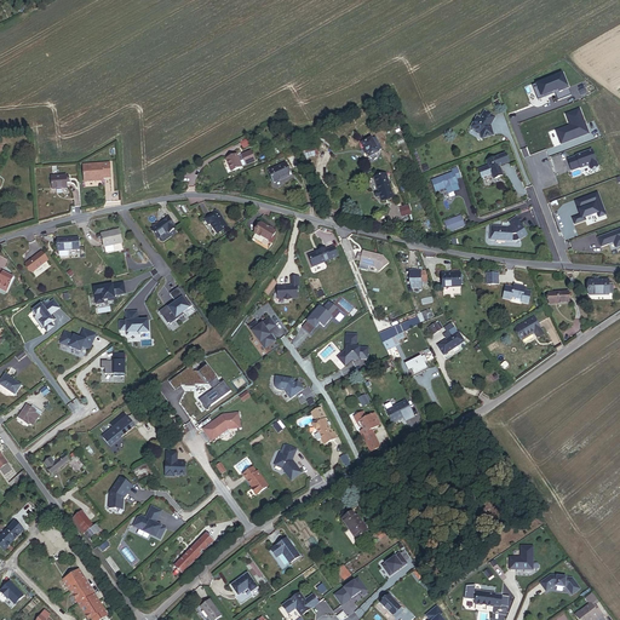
[(563,74),(533,86),(538,101),(555,93),(560,92),(562,99),(572,96),(563,74)]
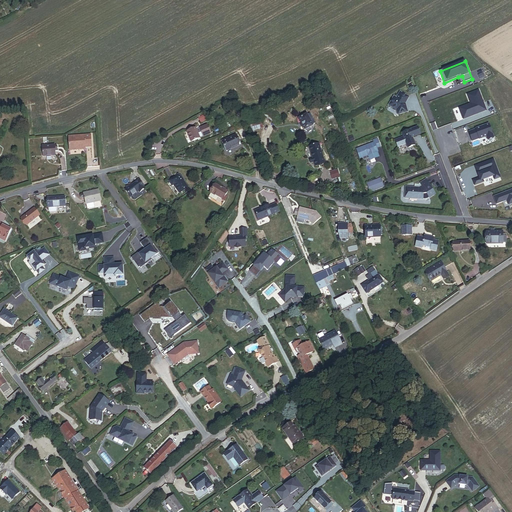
[(486,111),(478,91),(468,95),(471,104),(459,108),(463,119),(476,114),(476,113),(478,112),(479,113),(486,111)]
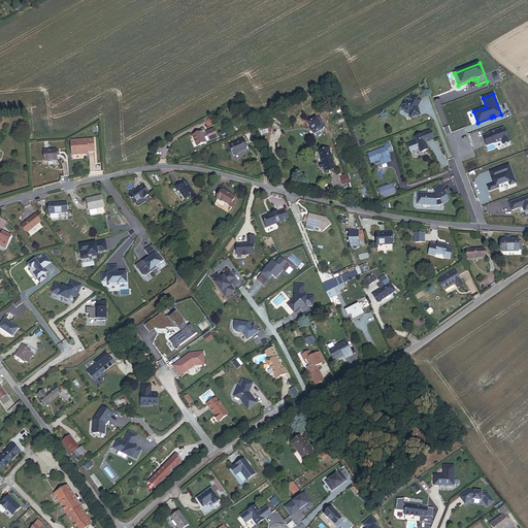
[(417,108),(422,100),(413,95),(409,101),(406,100),(401,108),(408,113),(410,119),(421,116),(419,110),(417,110),(417,108)]
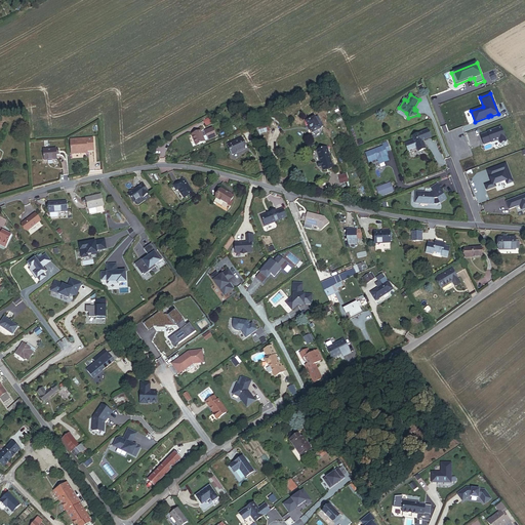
[(206,126),(212,122),(209,117),(203,121),(206,126)]
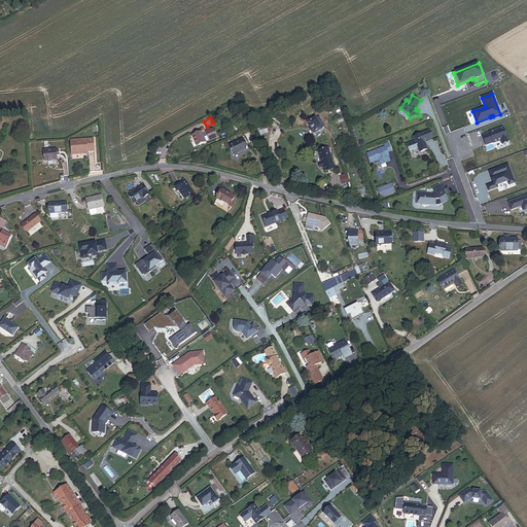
[(321,129),(324,128),(320,121),(318,123),(316,118),(308,123),(313,134),(315,133),(317,136),(320,134),(319,132),(322,130),(321,129)]
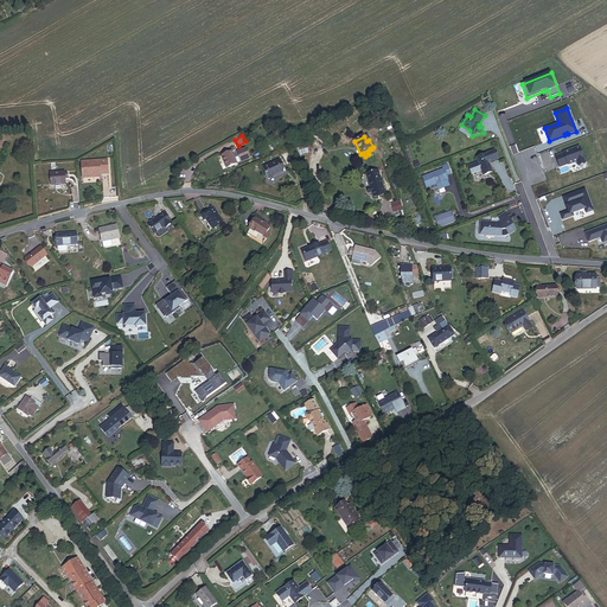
[(301,154),(312,152),(310,144),(299,147),(301,154)]
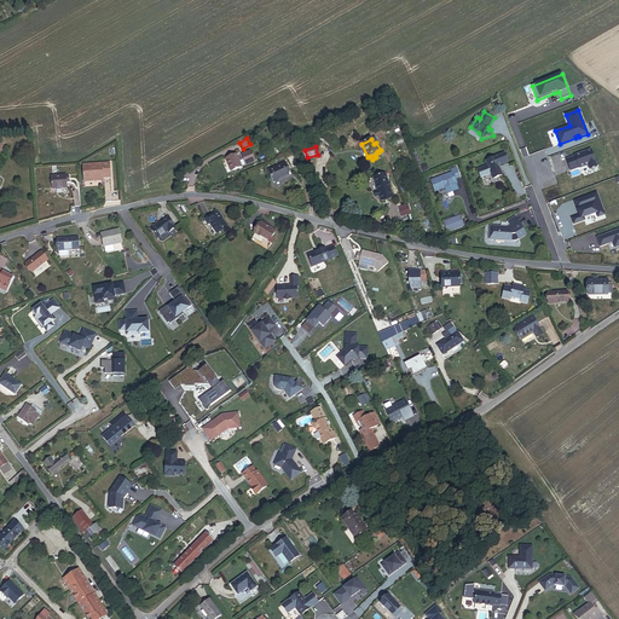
[(576,157),(567,160),(571,171),(579,168),(589,165),(590,169),(597,167),(591,150),(582,154),(582,155),(579,156),(579,155),(574,156),(576,157)]
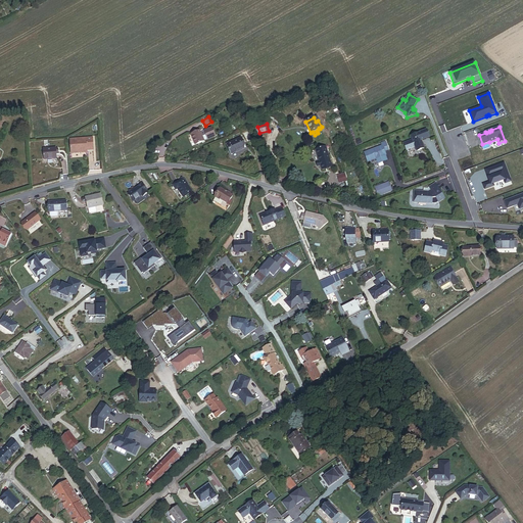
[(203,131),(207,139),(216,136),(211,128),(203,131)]
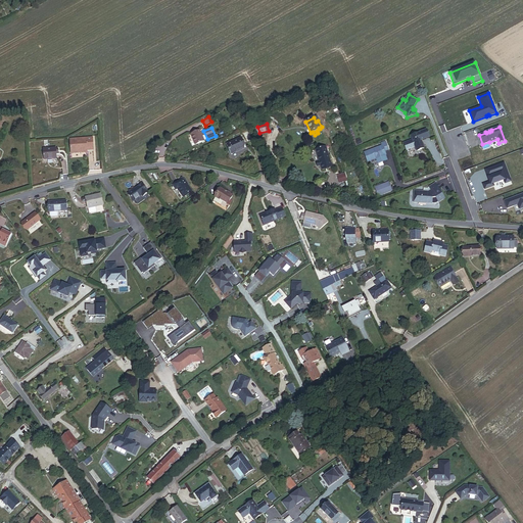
[(424,148),(421,141),(429,137),(427,130),(411,136),(413,140),(403,143),(407,150),(415,147),(417,151),(424,148)]
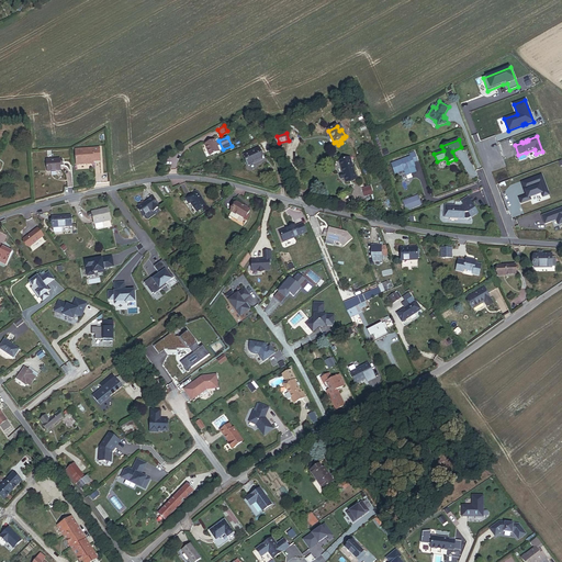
[(210,156),(220,152),(215,143),(214,141),(204,145),(210,156)]
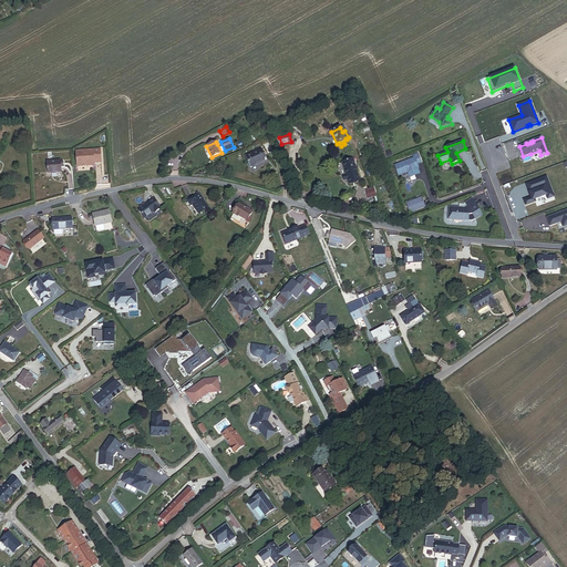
[(102,163),(101,150),(76,151),(78,166),(94,165),(94,163),(102,163)]
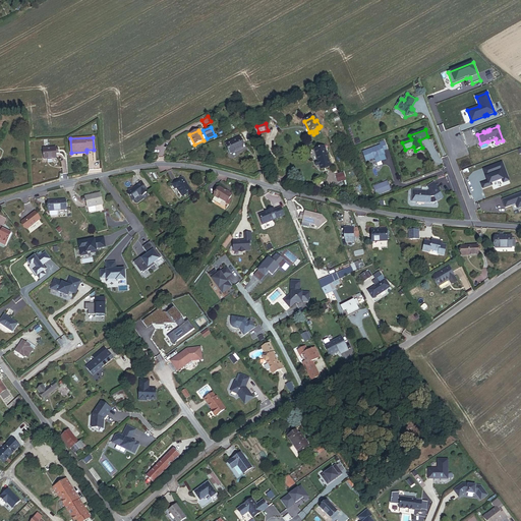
[(230,154),(243,148),(239,137),(226,143),(230,154)]
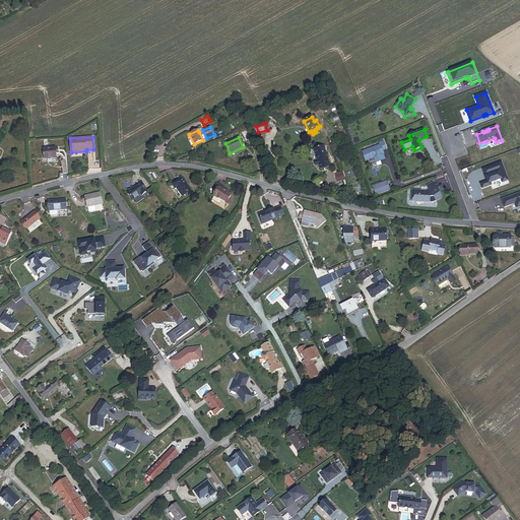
[(384,153),(382,150),(382,148),(385,147),(383,141),(379,142),(380,145),(363,151),(366,160),(374,157),(375,160),(380,159),(380,160),(385,159),(383,154),(384,153)]
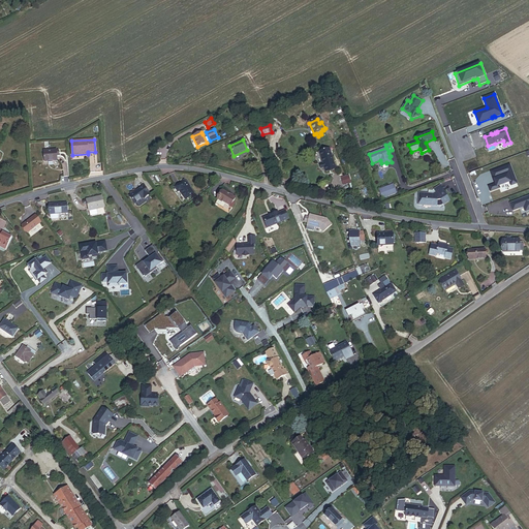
[(327,172),(336,168),(329,149),(319,152),(323,163),(320,165),(321,168),(324,167),(327,172)]
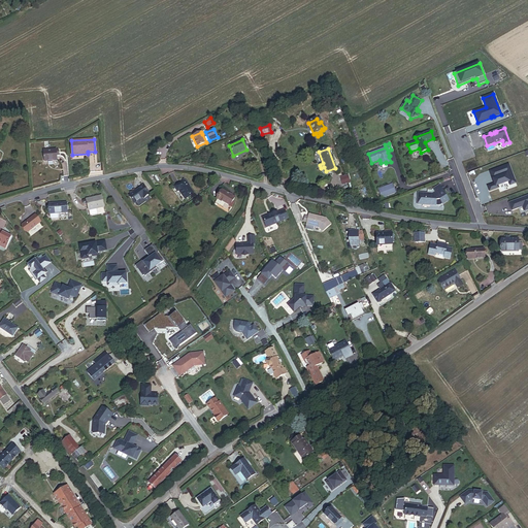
[(60,155),(59,151),(44,151),(44,161),(58,160),(57,156),(60,155)]
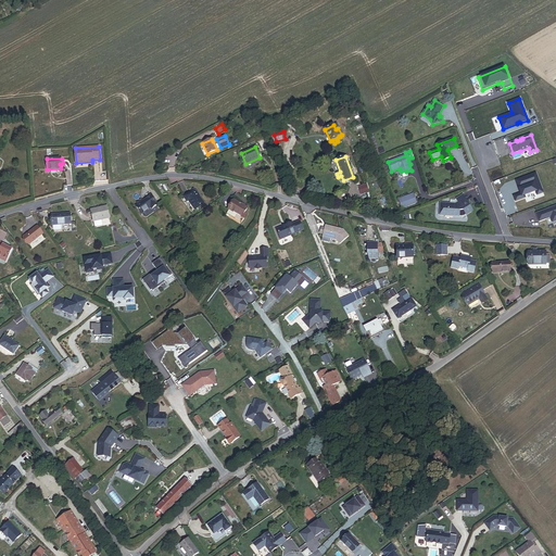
[(535,174),(516,181),(519,189),(520,189),(521,191),(520,191),(520,193),(514,197),(516,201),(525,198),(525,196),(536,191),(542,189),(535,174)]
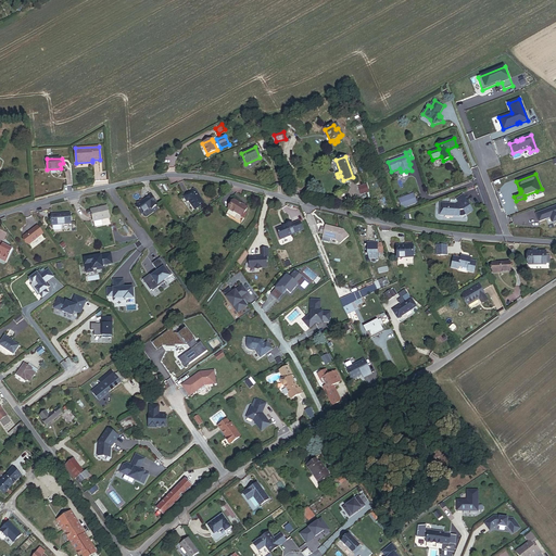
[(192,207),(200,202),(190,187),(179,194),(184,201),(187,199),(192,207)]
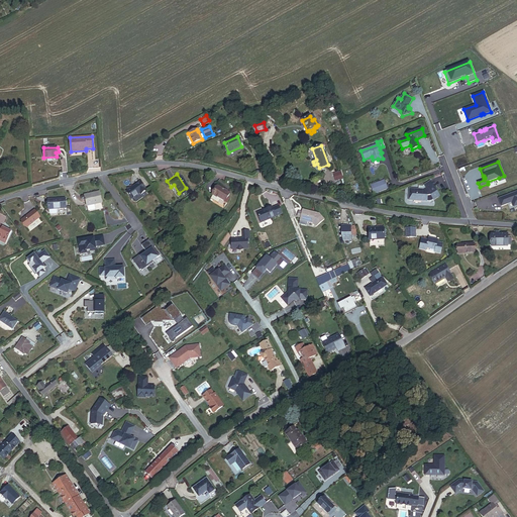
[(373,190),(386,185),(385,181),(371,186),(373,190)]
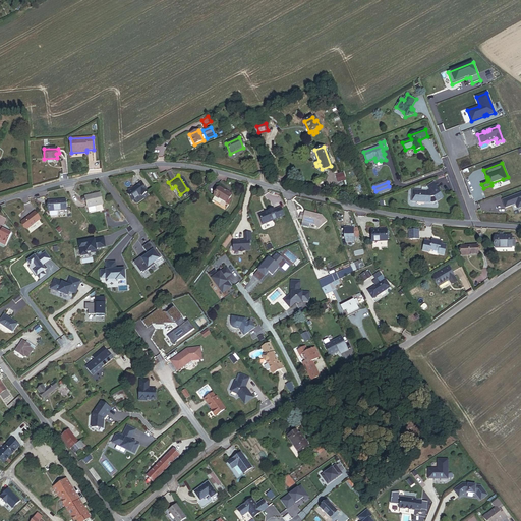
[(445,197),(435,183),(428,187),(426,188),(422,188),(422,191),(413,191),(412,203),(430,204),(430,203),(435,203),(438,201),(438,203),(445,197)]
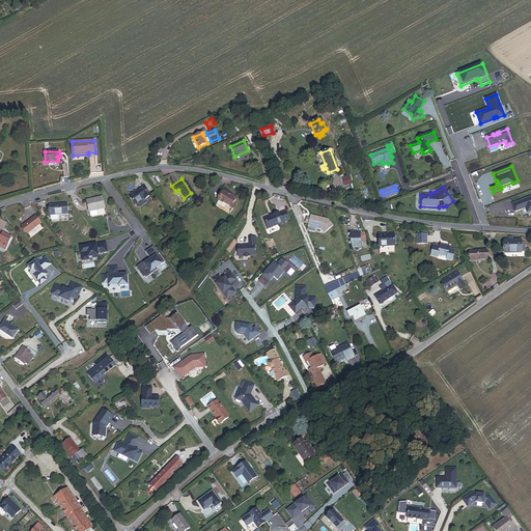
[(144,200),(150,197),(144,188),(130,197),(134,204),(143,198),(144,200)]
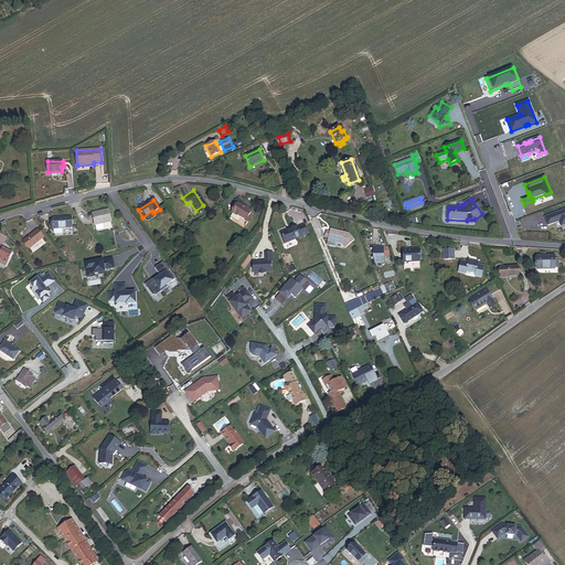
[(408,212),(423,206),(422,202),(407,208),(408,212)]
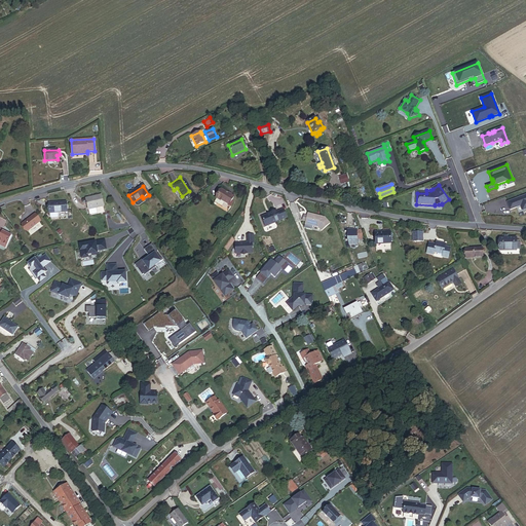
[(229,205),(234,196),(222,189),(217,198),(215,202),(222,207),(224,202),(229,205)]
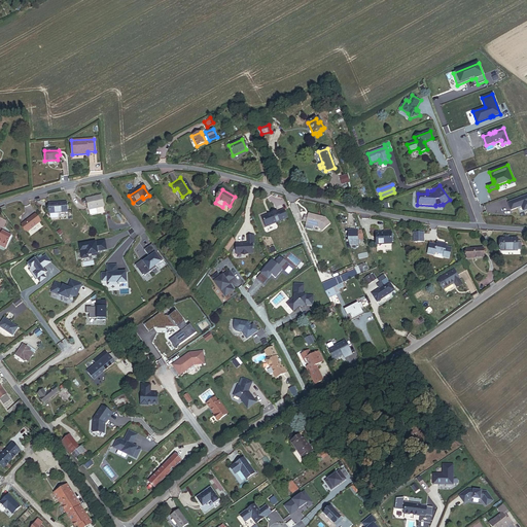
[(104,207),(102,196),(86,199),(89,210),(104,207)]
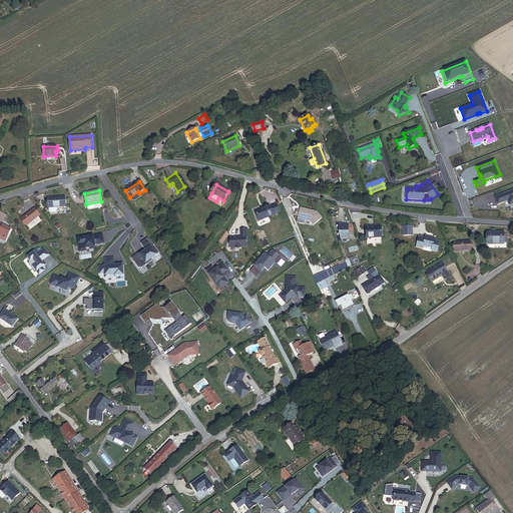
[(512,190),(510,191),(510,192),(507,193),(507,192),(495,197),(497,204),(508,200),(510,205),(512,203),(512,190)]
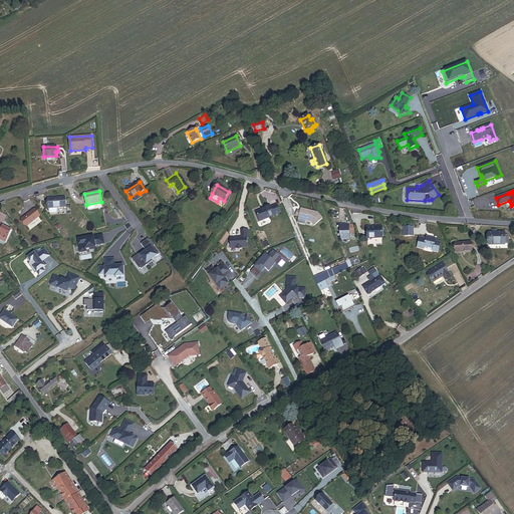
[(66,207),(65,198),(48,199),(48,208),(66,207)]
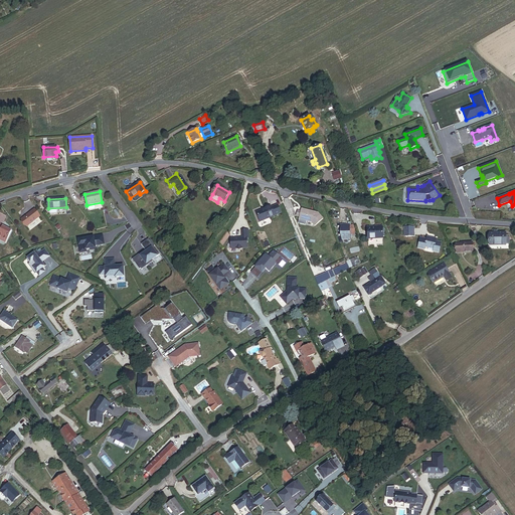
[(281,213),(278,205),(272,207),(271,206),(256,212),(261,222),(281,213)]
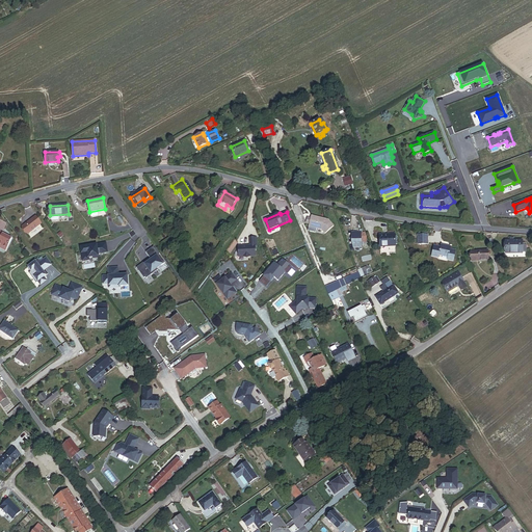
[(334,227),(327,220),(311,215),(310,218),(308,218),(306,223),(309,223),(309,227),(308,231),(316,233),(317,229),(322,231),(325,234),(334,227)]
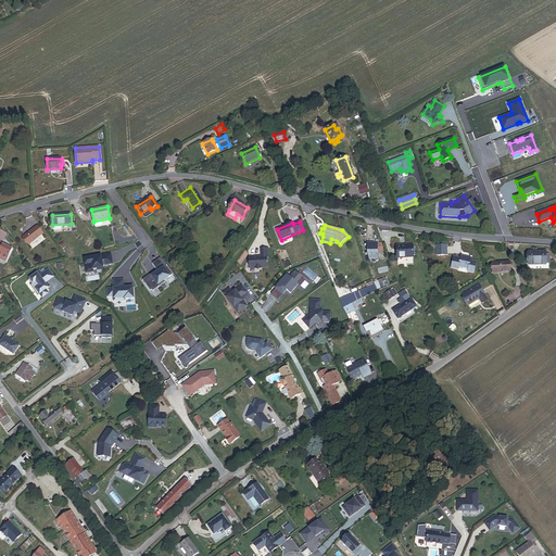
[(43,235),(38,226),(23,237),(29,244),(43,235)]
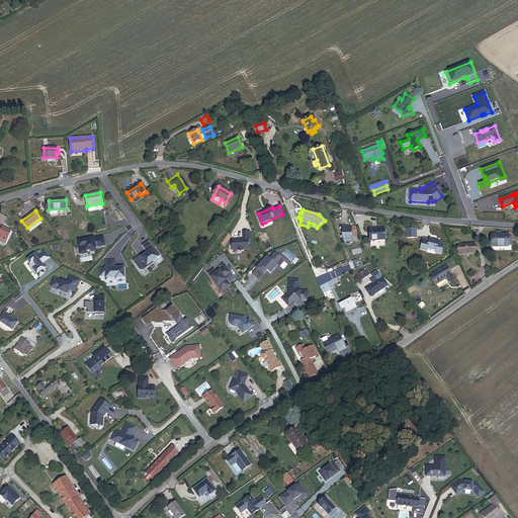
[(0,241),(6,245),(11,232),(8,231),(9,230),(0,225),(0,241)]
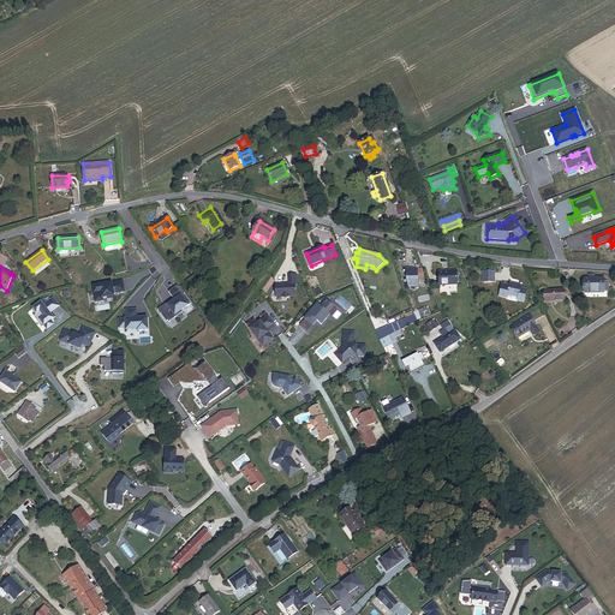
[(406,269),(406,280),(408,286),(419,286),(423,286),(423,274),(421,269),(418,269),(406,269)]
